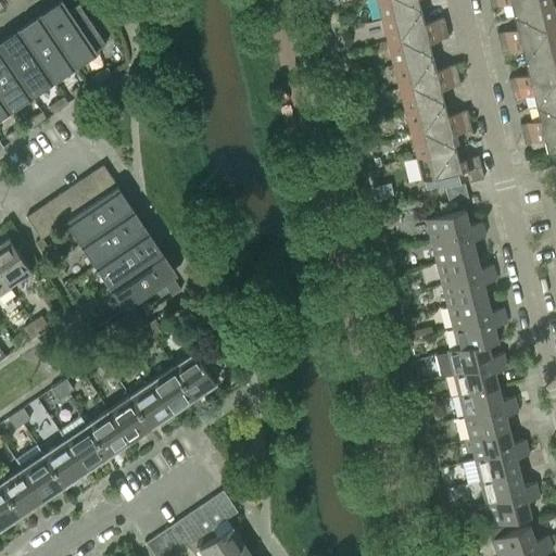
[(78,3),(68,10),(62,0),(60,0),(39,14),(42,19),(74,65),(105,43),(78,3)]
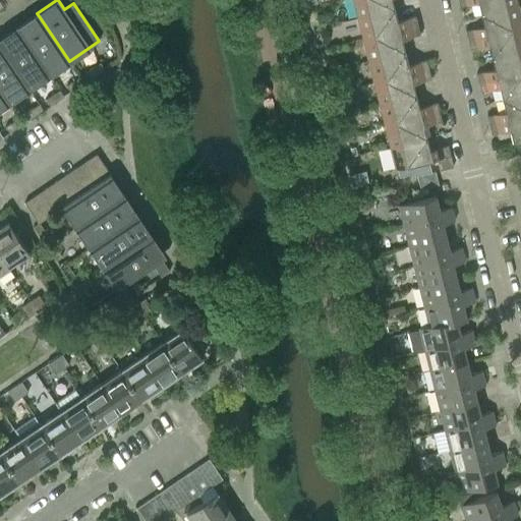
[(394,8),(392,0),(352,0),(357,17),(394,8)]
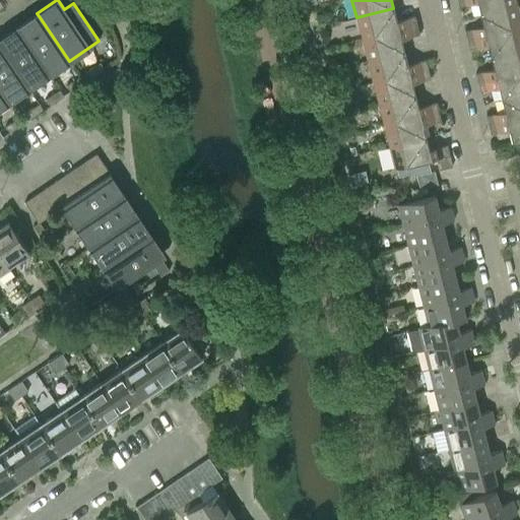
[(515,0),(457,0),(459,6),(476,2),(479,13),(517,4),(515,0)]
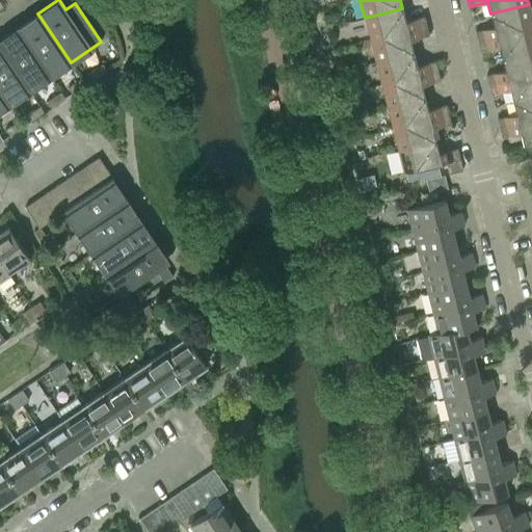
[(531,19),(529,4),(490,14),(494,26),(475,31),(478,41),(531,26),(531,19)]
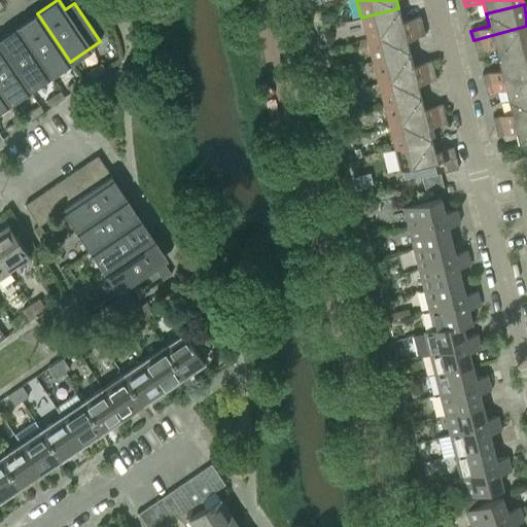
[(398,8),(361,18),(366,39),(422,25),(420,15),(401,20),(398,8)]
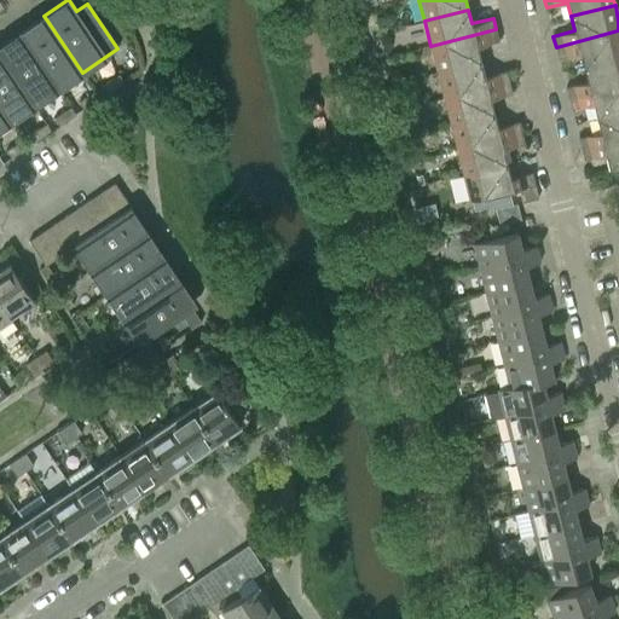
[(82,73),(47,21),(44,16),(19,33),(22,38),(58,90),(82,73)]
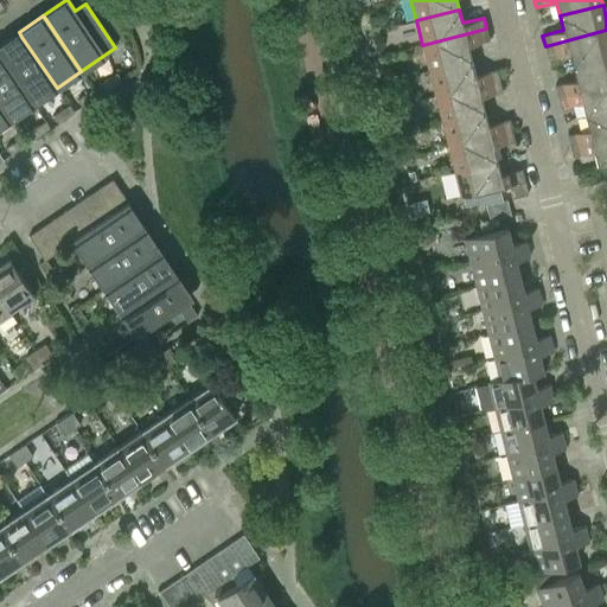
[(472,59),(468,45),(490,40),(486,29),(422,45),(429,70),(472,59)]
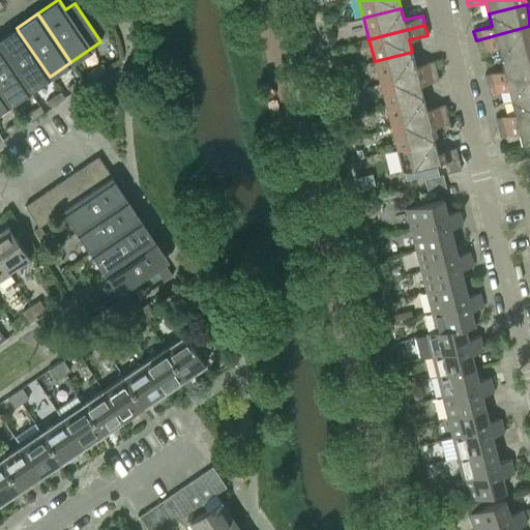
[(529,26),(476,40),(478,50),(497,46),(500,57),(529,50),(529,26)]
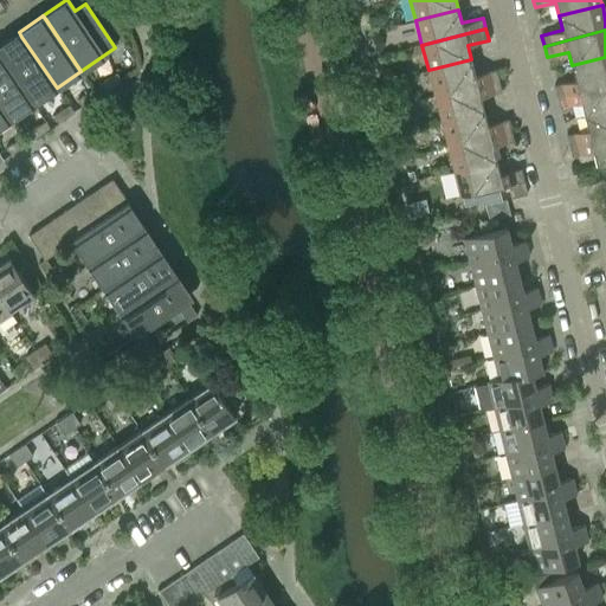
[(57,88),(21,37),(19,32),(0,44),(0,53),(33,103),(57,88)]
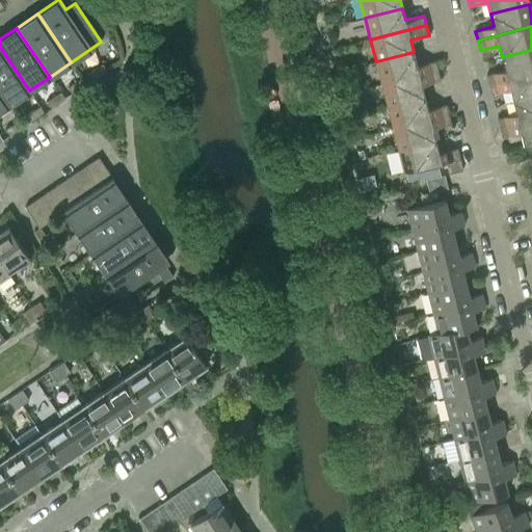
[(29,90),(0,47),(0,91),(8,104),(29,90)]
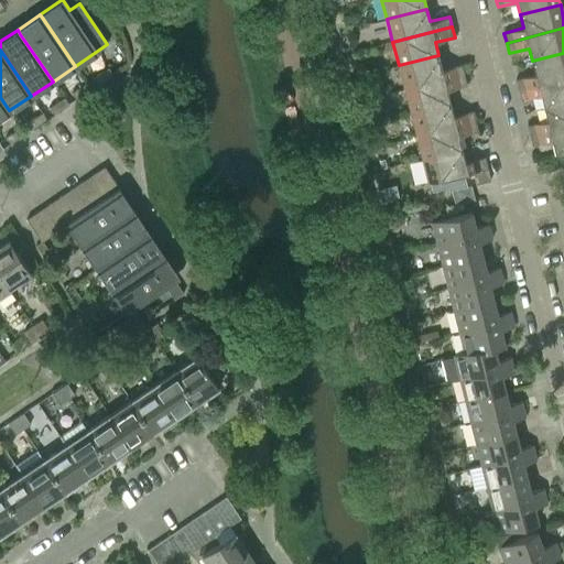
[(563,77),(563,53),(532,61),(535,74),(516,78),(518,89),(563,77)]
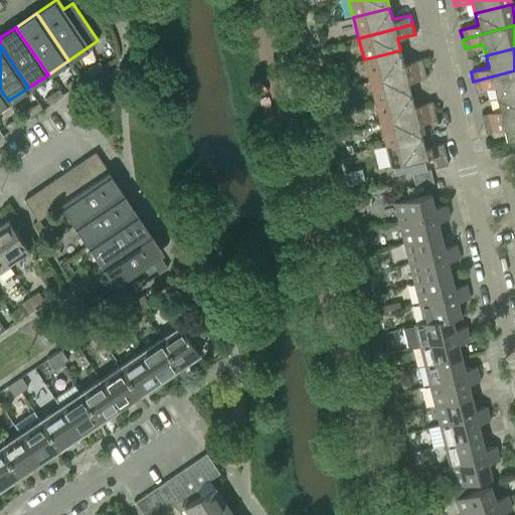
[(423,67),(421,58),(403,62),(400,50),(364,59),(369,81),(423,67)]
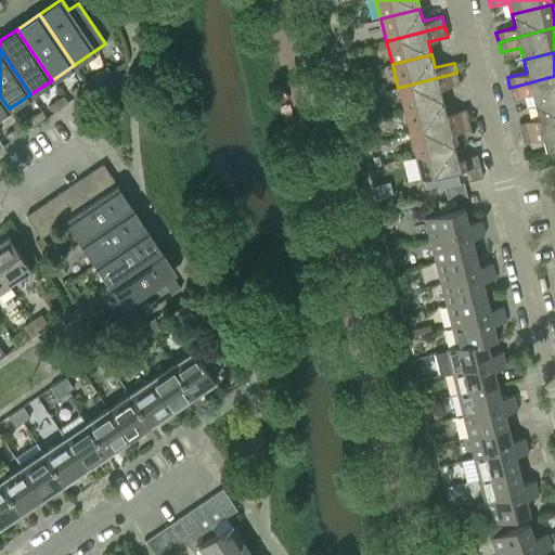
[(92,76),(97,82),(111,73),(106,66),(92,76)]
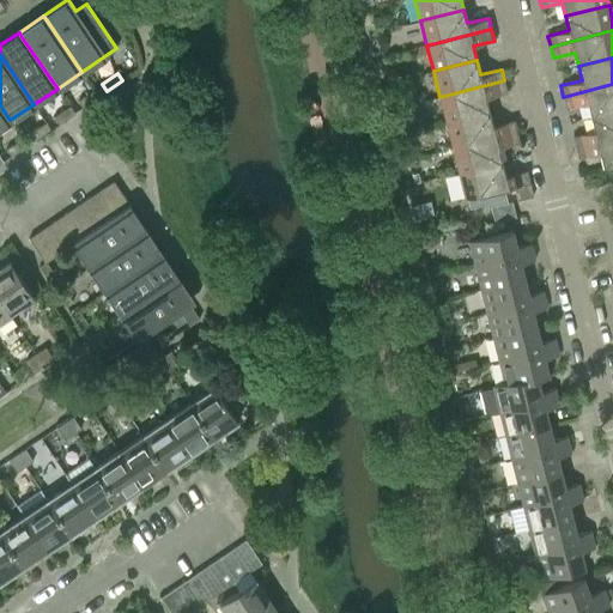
[(504,80),(439,97),(445,122),(490,111),(486,97),(507,92),(504,80)]
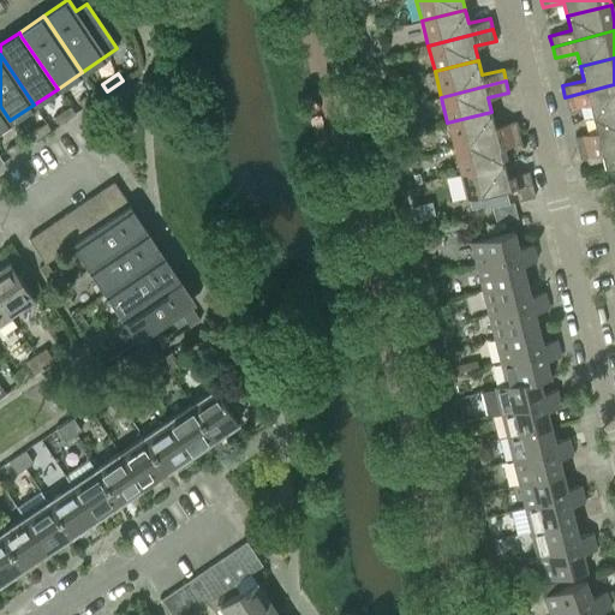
[(614,111),(614,84),(565,97),(567,108),(589,103),(592,117),(614,111)]
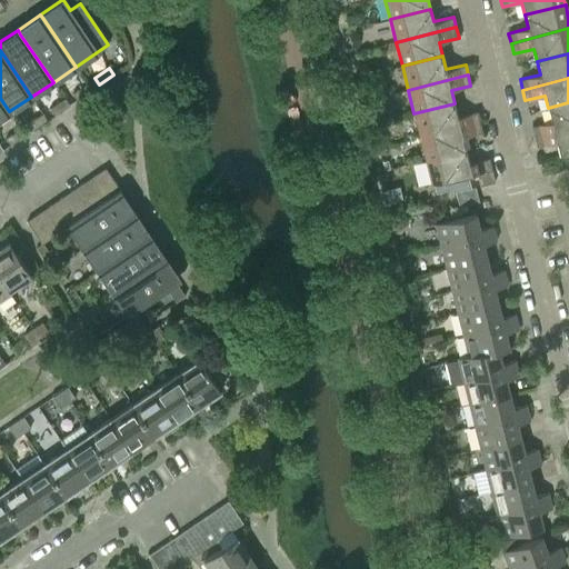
[(77,100),(91,90),(87,83),(72,93),(77,100)]
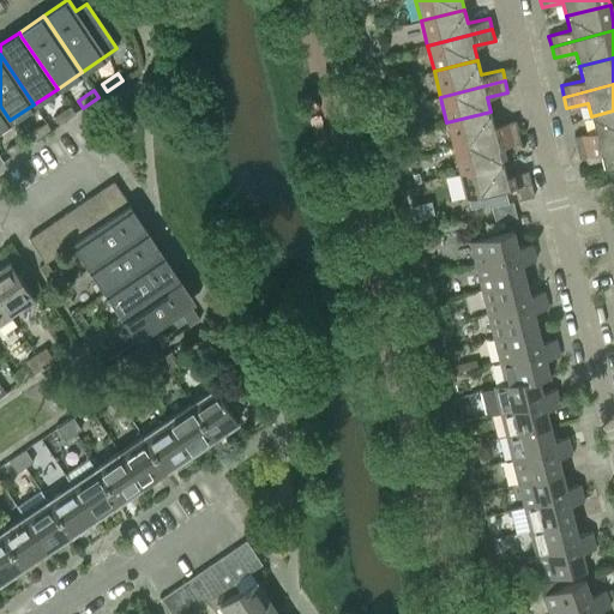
[(59,124),(74,113),(70,106),(54,116),(59,124)]
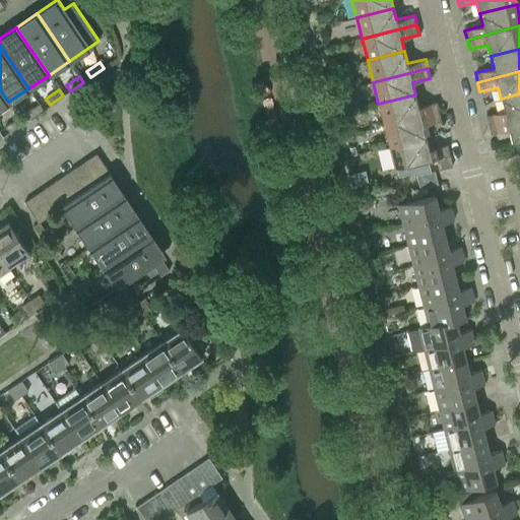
[(519,93),(501,99),(504,111),(485,115),(489,125),(519,116),(519,93)]
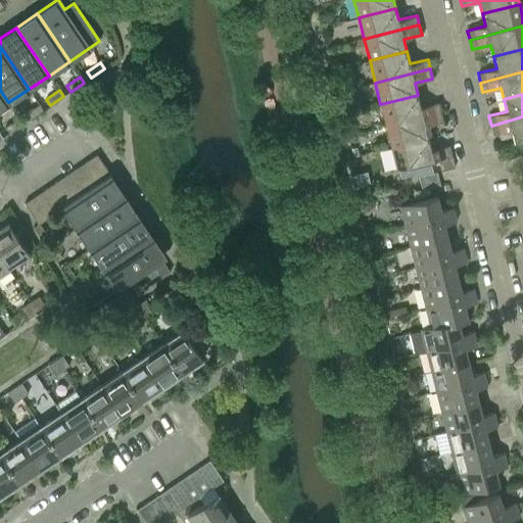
[(418,95),(380,104),(386,126),(441,111),(438,102),(420,106),(418,95)]
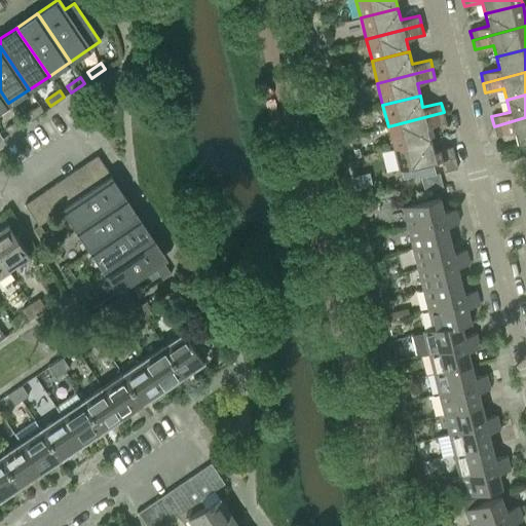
[(26,113),(30,119),(43,111),(39,105),(26,113)]
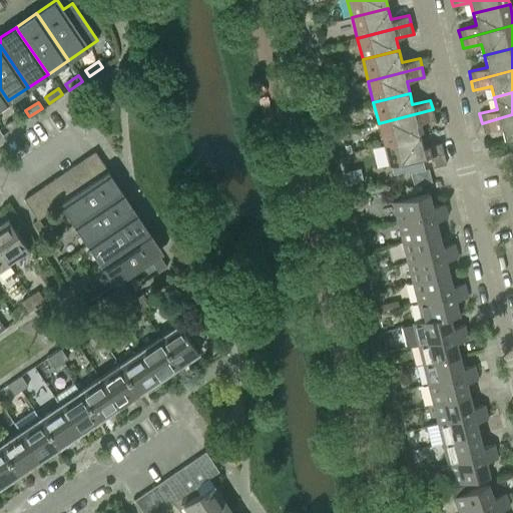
[(433,109),(379,123),(384,144),(420,135),(417,123),(435,119),(433,109)]
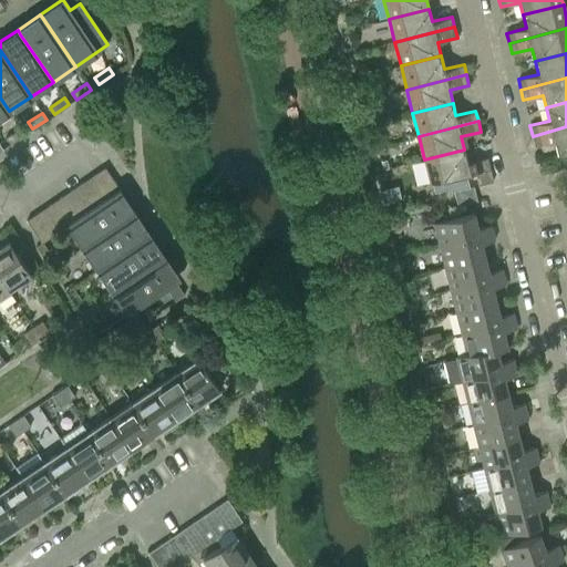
[(566,126),(533,136),(535,146),(555,141),(558,155),(566,153),(566,126)]
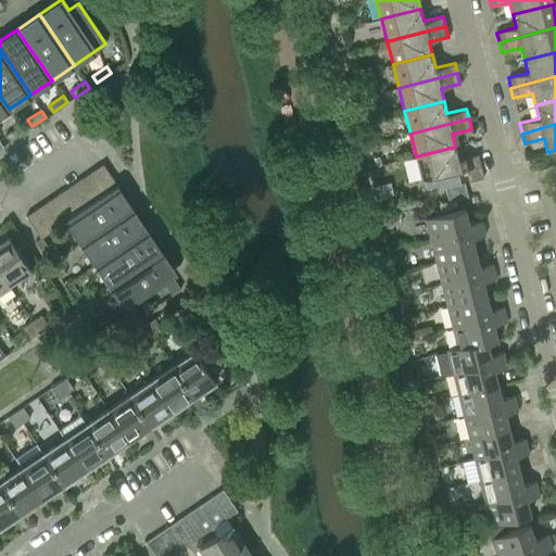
[(5,135),(10,141),(24,131),(20,125),(5,135)]
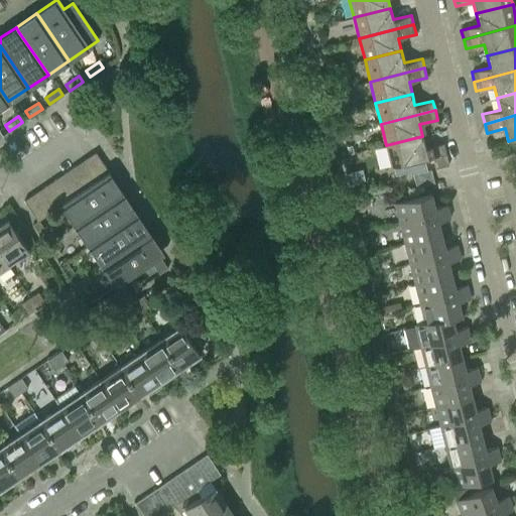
[(445,153),(443,143),(425,147),(422,136),(386,145),(391,167),(405,163),(426,158),(432,157),(445,153)]
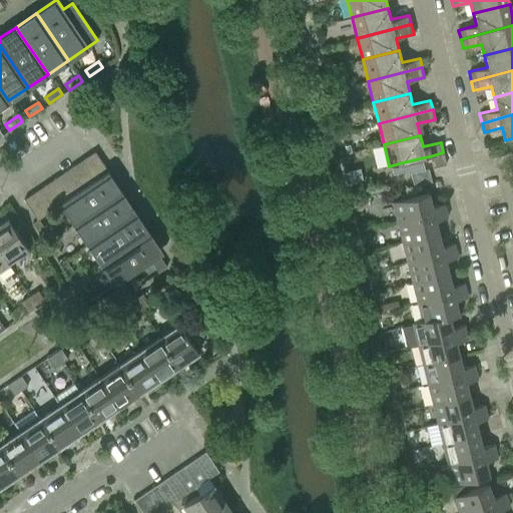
[(95,151),(84,158),(97,178),(108,170),(95,151)]
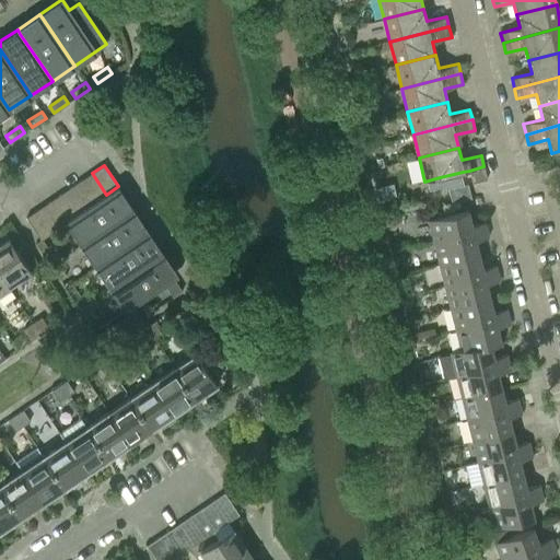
[(487,178),(483,166),(469,171),(473,183),(487,178)]
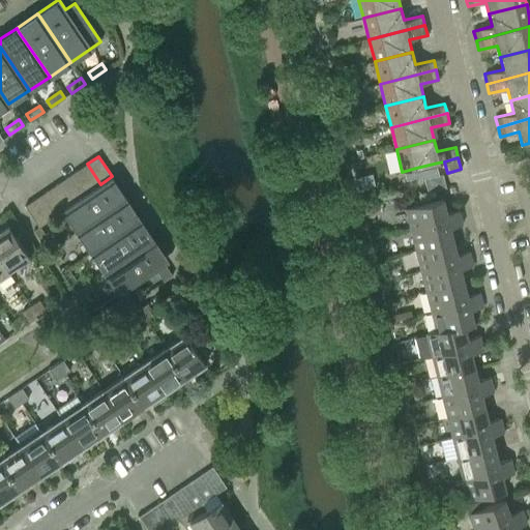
[(438,163),(416,168),(419,179),(440,174),(438,163)]
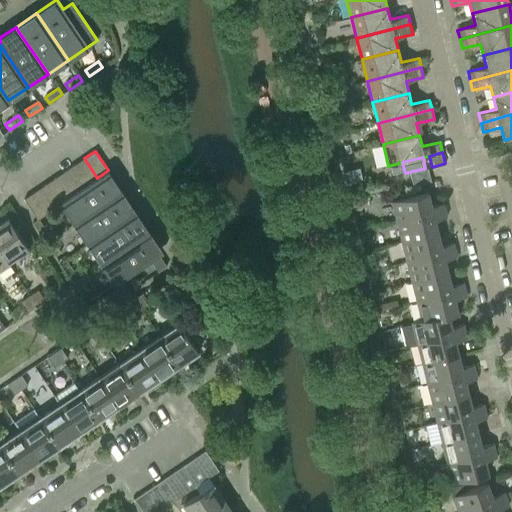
[(84,158),(74,165),(87,184),(97,178),(84,158)]
